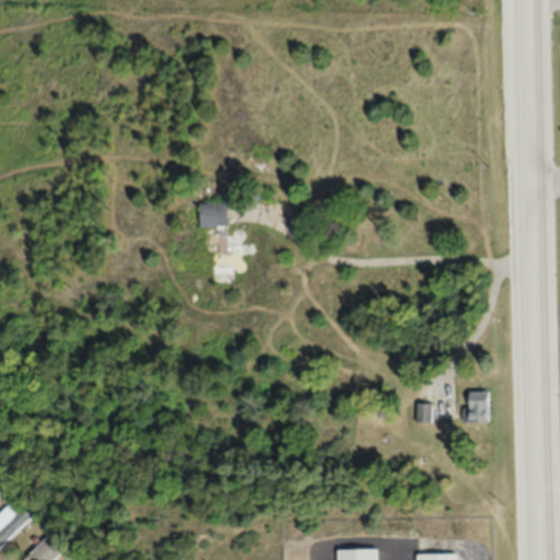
[(231,202),(201,202),(201,229),(211,229),(211,276),(246,275),(246,256),(257,256),(257,243),(246,243),(246,229),(232,229),(231,202)]
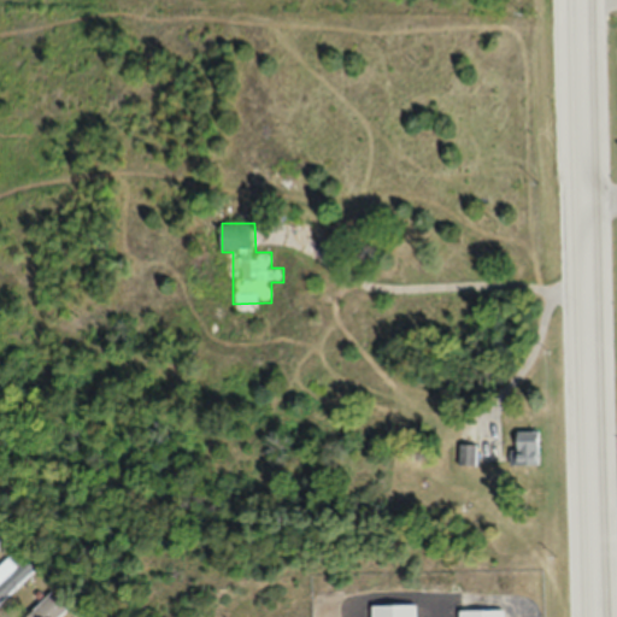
[(540,432),(515,432),(515,466),(540,466),(540,432)]
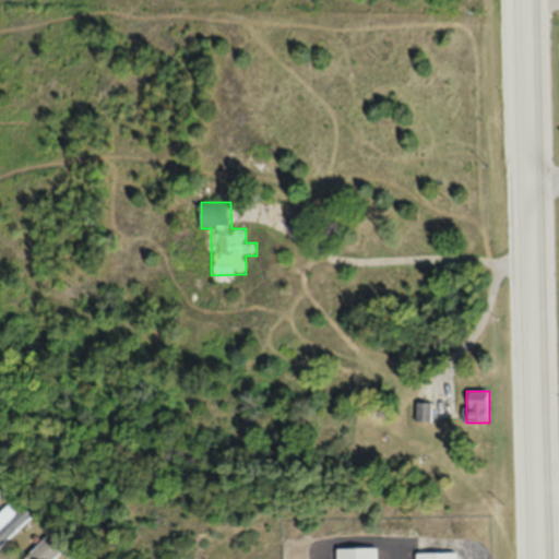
[(432,404),(418,404),(418,423),(432,423),(432,404)]
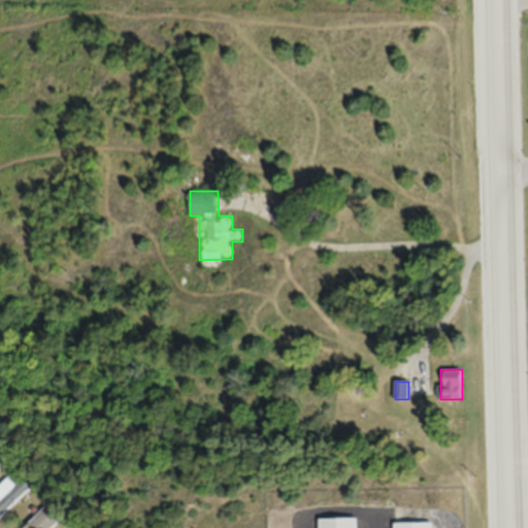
[(0,485),(0,517),(32,485),(15,469),(0,485)]
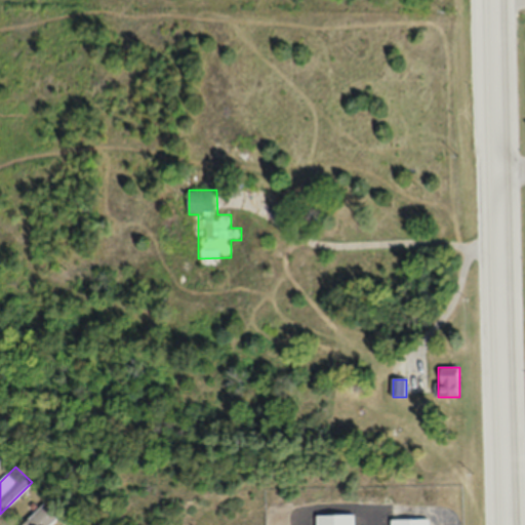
[(23,524),(51,524),(57,520),(43,506),(23,524)]
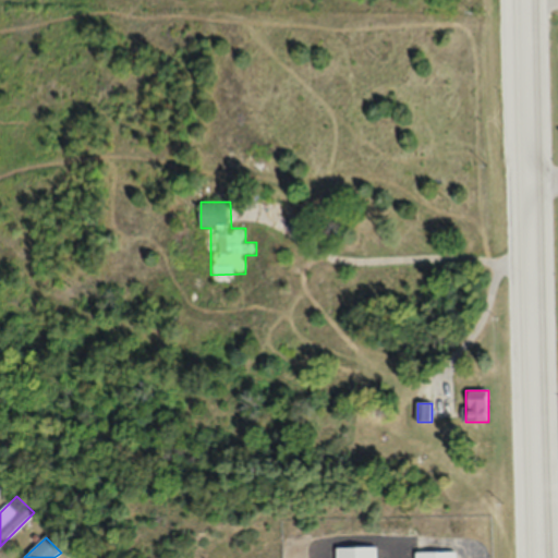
[(376,557),(376,548),(336,548),(335,557),(376,557)]
